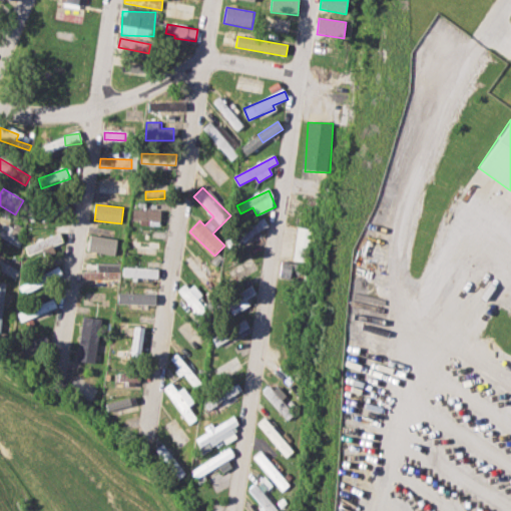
[(132,224),(160,225),(160,211),(133,210),(132,224)]
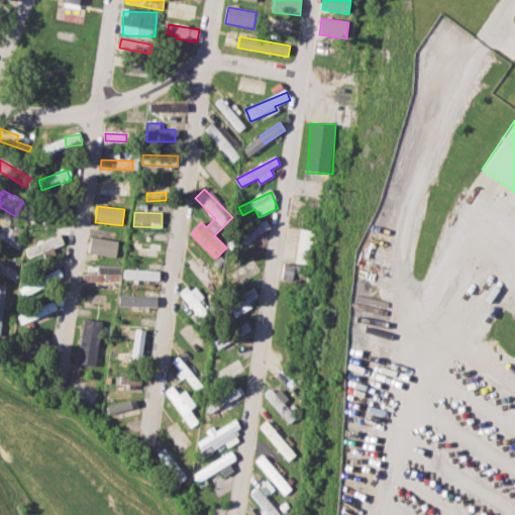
[(238,237),(243,246),(272,228),(266,220),(238,237)]
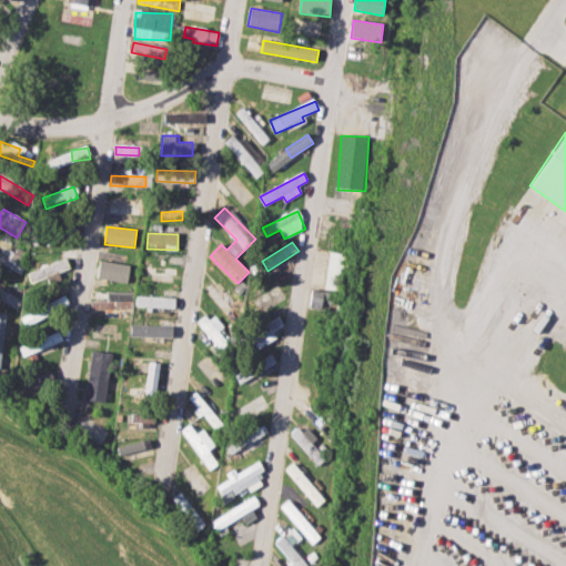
[(342,291),(345,254),(330,253),(326,290),(342,291)]
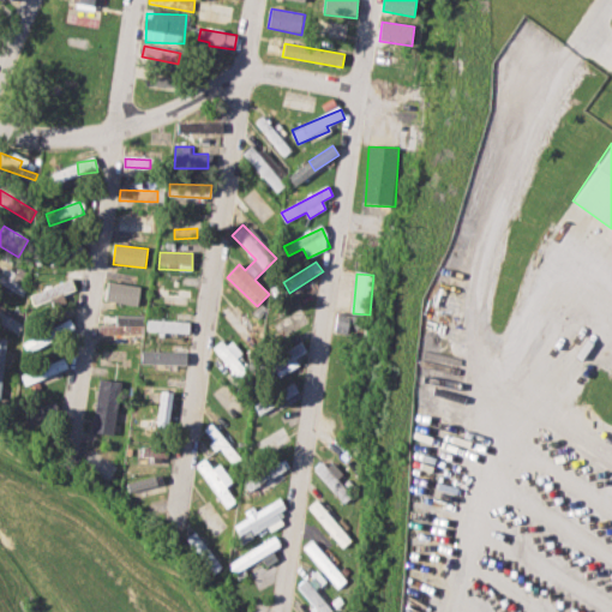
[(139,306),(142,287),(108,283),(107,303),(139,306)]
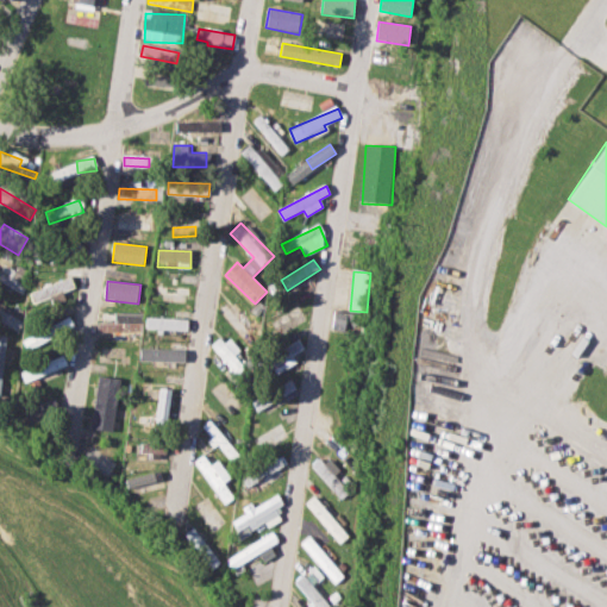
[(161,305),(188,306),(189,288),(162,287),(161,305)]
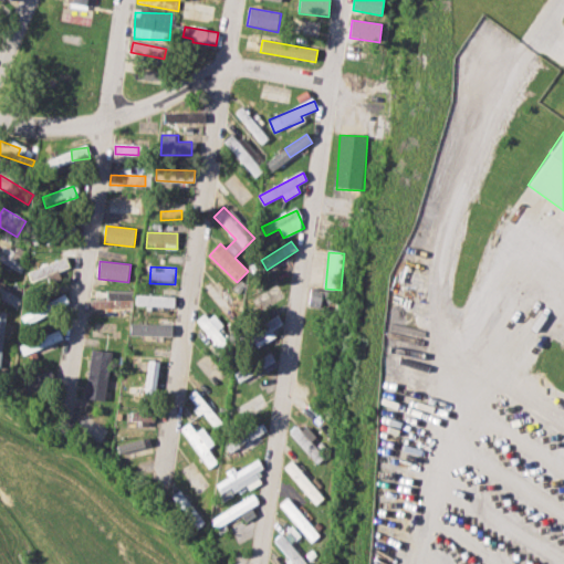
[(228,319),(235,313),(211,283),(205,288),(228,319)]
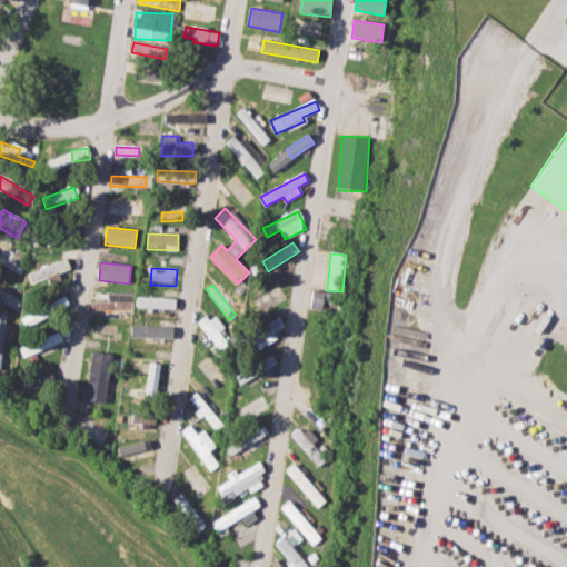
[(335,311),(337,294),(312,291),(311,309),(335,311)]
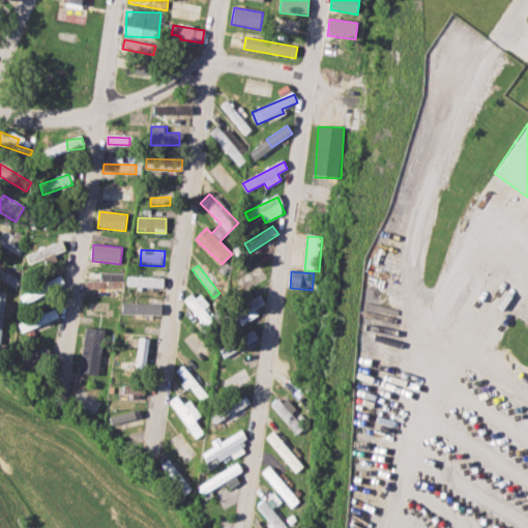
[(122,290),(122,273),(101,272),(100,282),(86,281),(86,290),(122,290)]
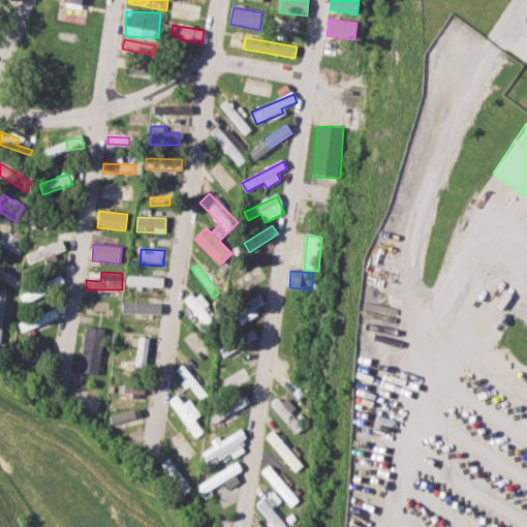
[(20,296),(24,306),(65,287),(61,276),(20,296)]
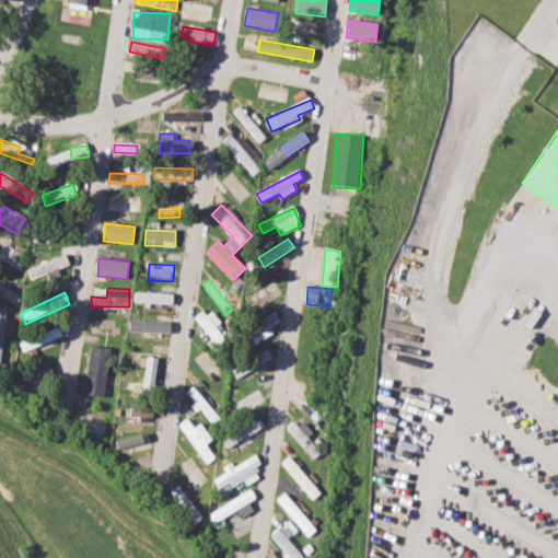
[(135,303),(173,304),(174,293),(136,292),(135,303)]
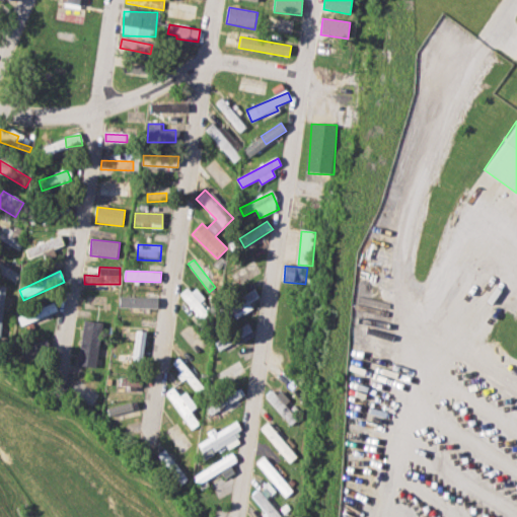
[(192,318),(197,323),(211,308),(189,287),(179,296),(197,313),(192,318)]
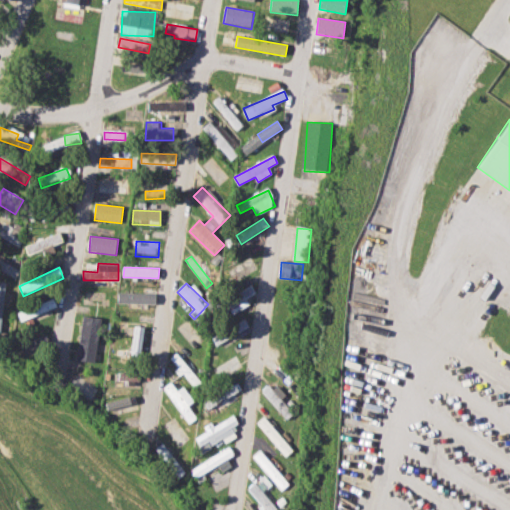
[(230,315),(249,307),(246,298),(256,295),(253,289),(224,300),(230,315)]
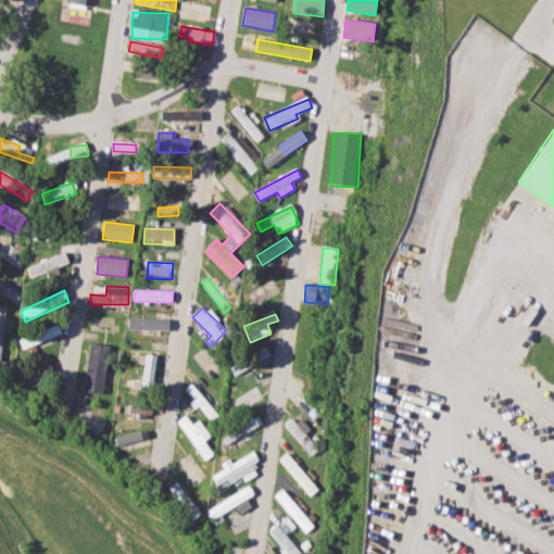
[(170,331),(170,319),(128,318),(128,330),(170,331)]
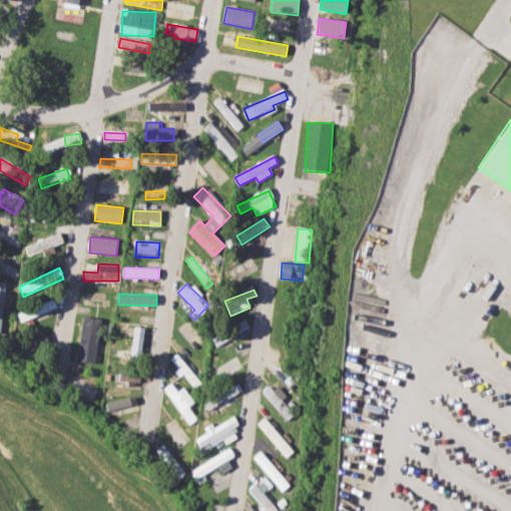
[(17,314),(21,323),(58,309),(54,299),(17,314)]
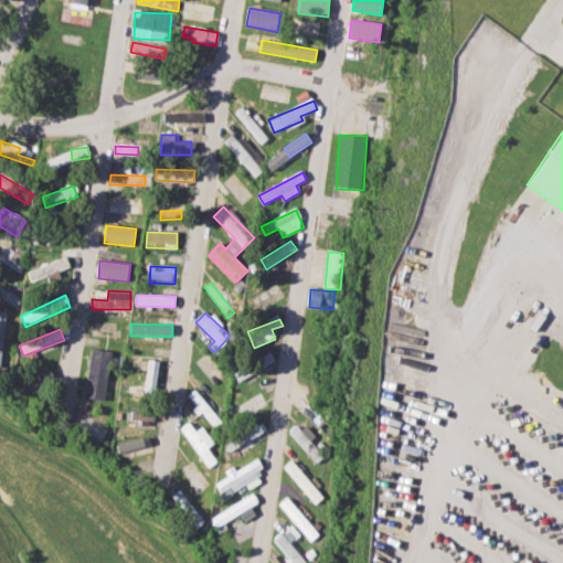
[(84,397),(104,402),(113,353),(93,350),(84,397)]
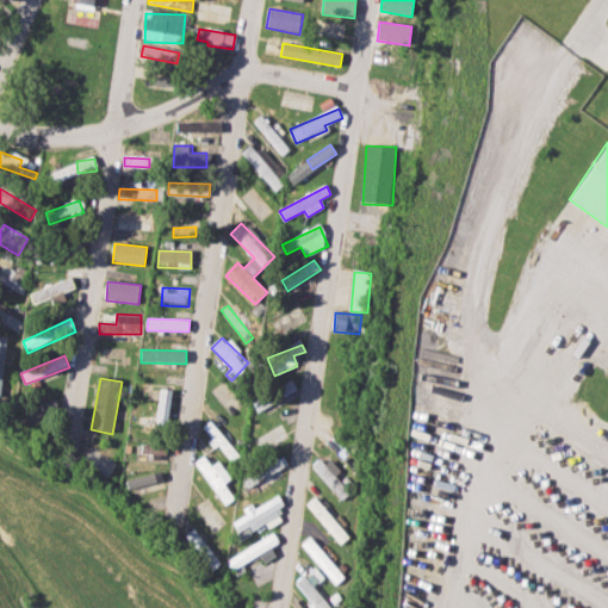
[(168,427),(172,391),(161,390),(157,426),(168,427)]
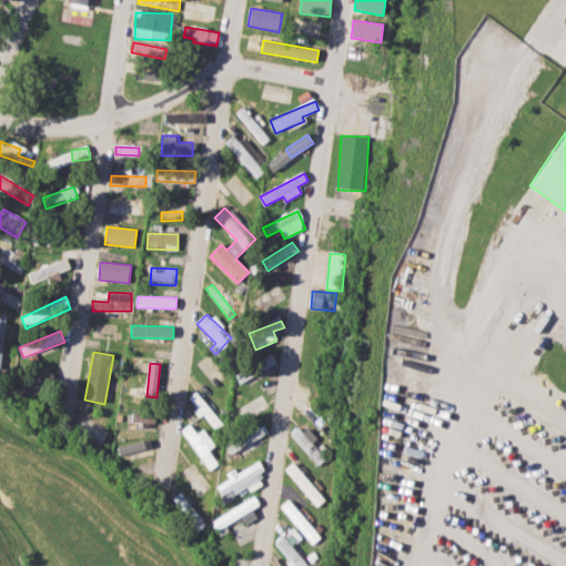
[(215,430),(222,425),(196,392),(190,397),(215,430)]
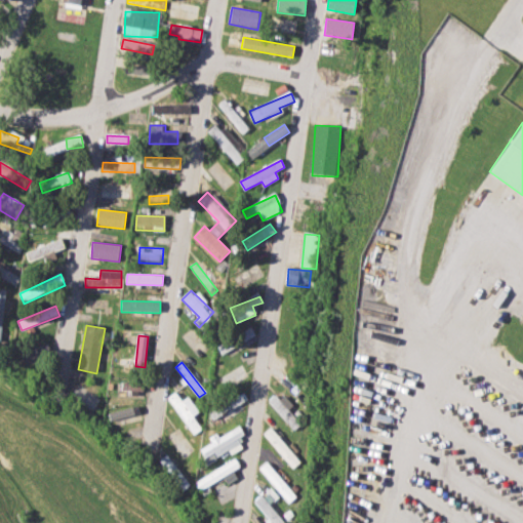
[(122,392),(134,392),(134,395),(144,395),(145,384),(122,381),(122,392)]
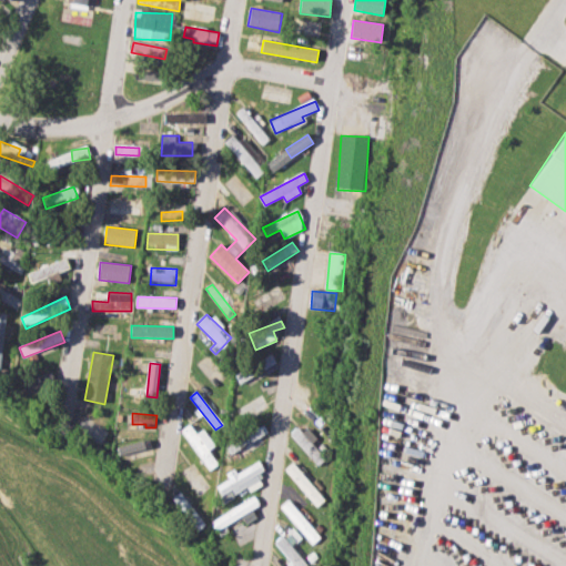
[(102,444),(110,430),(84,416),(77,430),(102,444)]
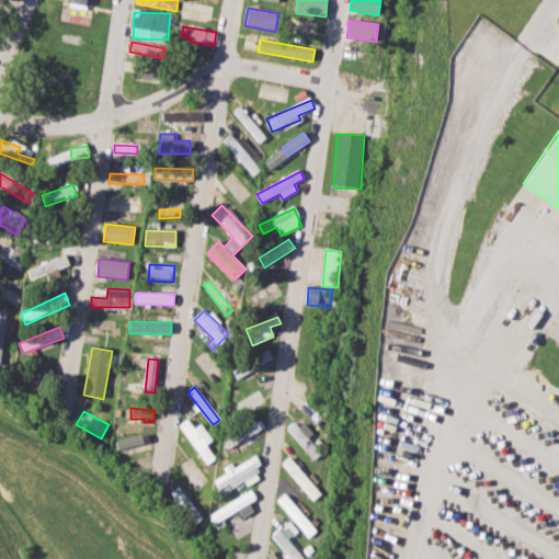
[(206,445),(213,441),(201,424),(194,429),(189,420),(180,425),(206,464),(215,458),(206,445)]
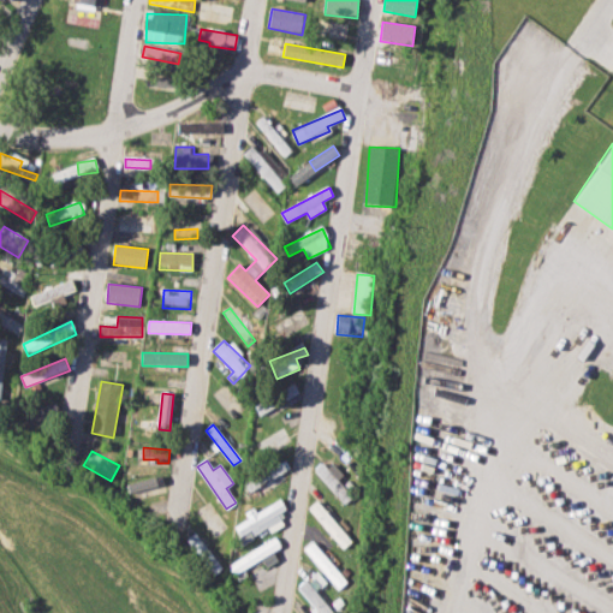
[(338,481),(344,475),(331,462),(317,474),(345,504),(352,497),(338,481)]
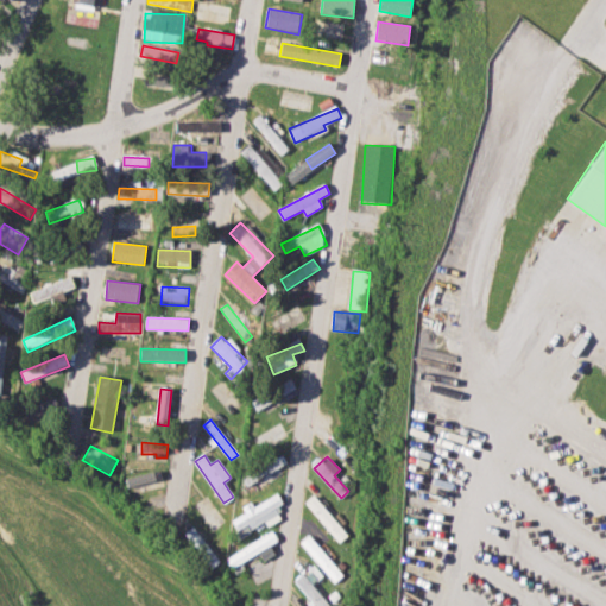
[(257,481),(259,487),(288,475),(282,459),(258,469),(262,479),(257,481)]
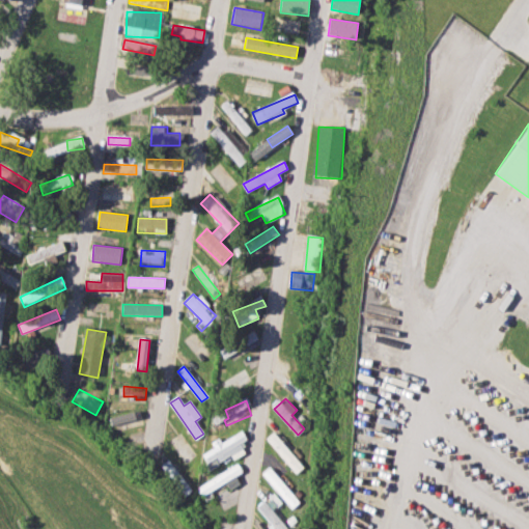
[(185,448),(191,446),(185,434),(172,440),(176,448),(184,445),(185,448)]
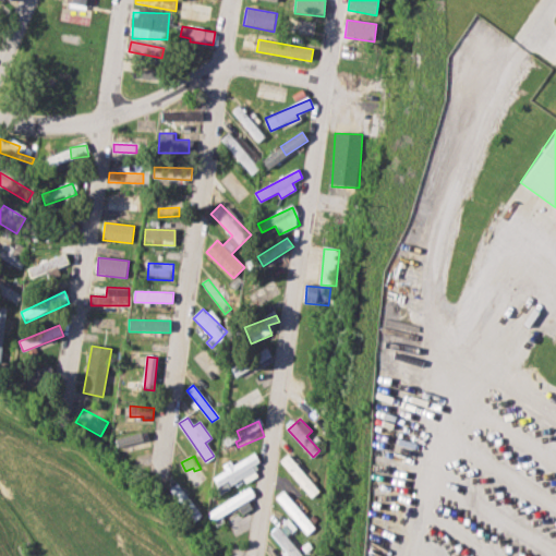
[(319,492),(288,456),(280,461),(312,498),(319,492)]
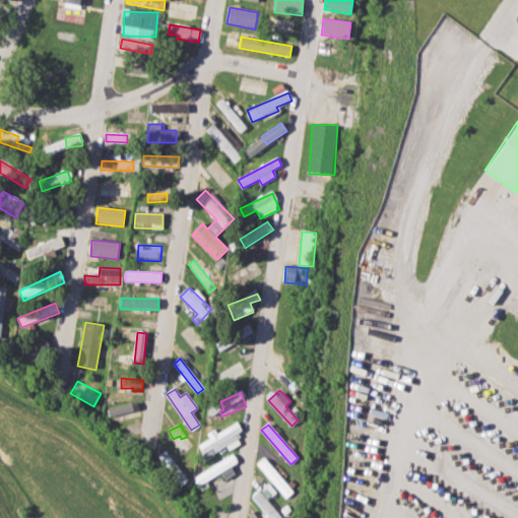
[(208,438),(214,452),(227,447),(224,443),(233,439),(232,436),(242,432),(240,426),(208,438)]
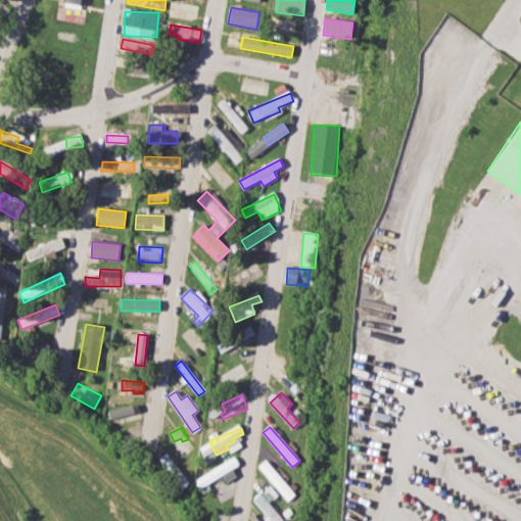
[(258,468),(289,502),(296,494),(266,461),(258,468)]
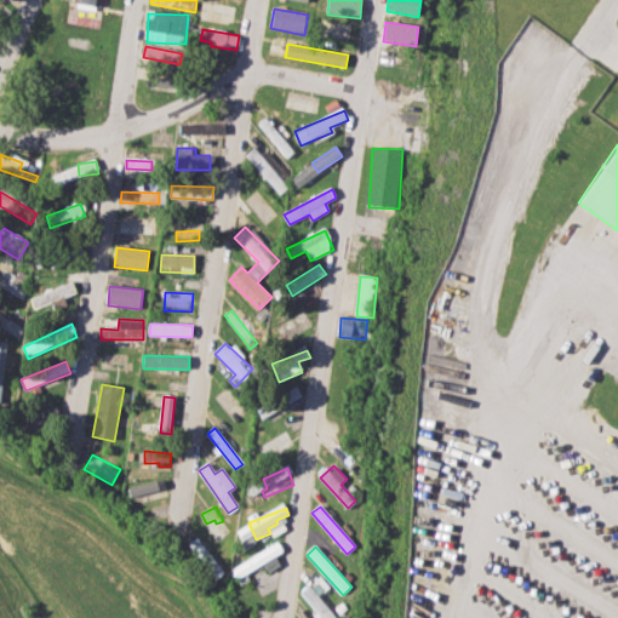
[(336,617),(320,596),(330,589),(321,578),(302,594),(320,617),(336,617)]
